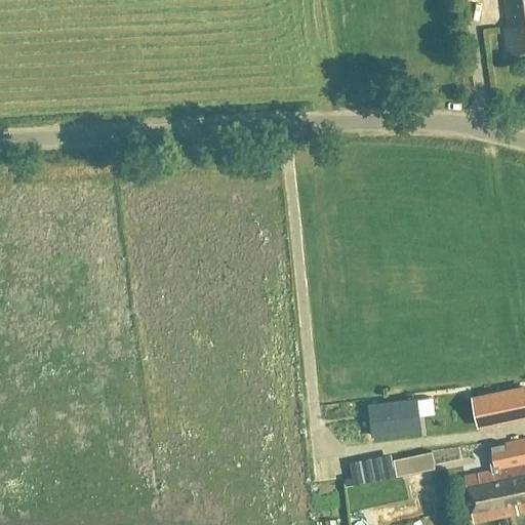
[(524,0),(506,0),(509,28),(505,29),(509,56),(524,54),(524,0)]
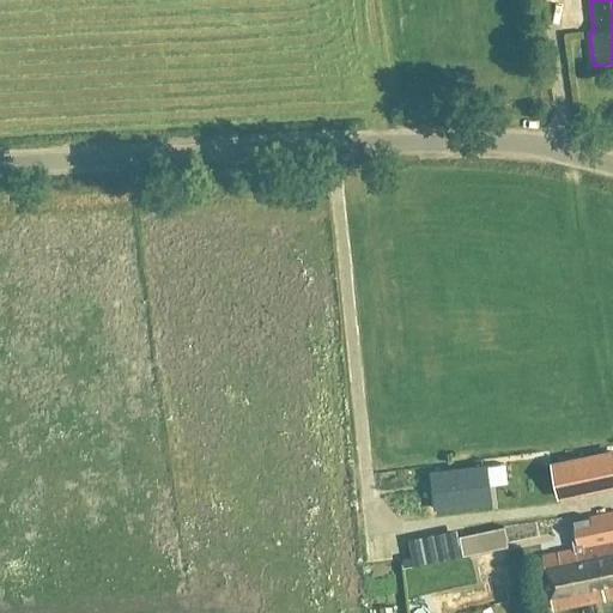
[(612,453),(551,467),(558,497),(612,485),(612,453)]
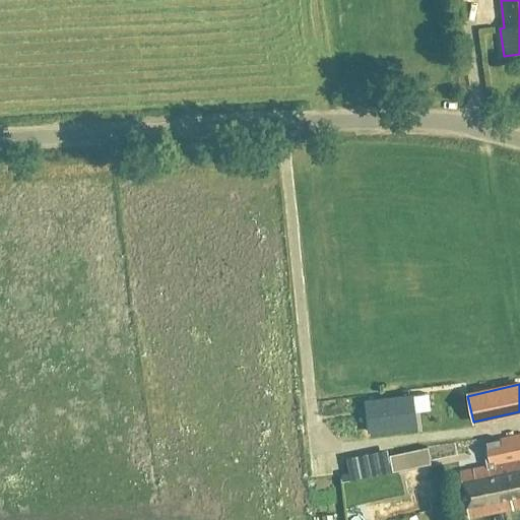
[(416,428),(412,393),(365,399),(369,434),(416,428)]
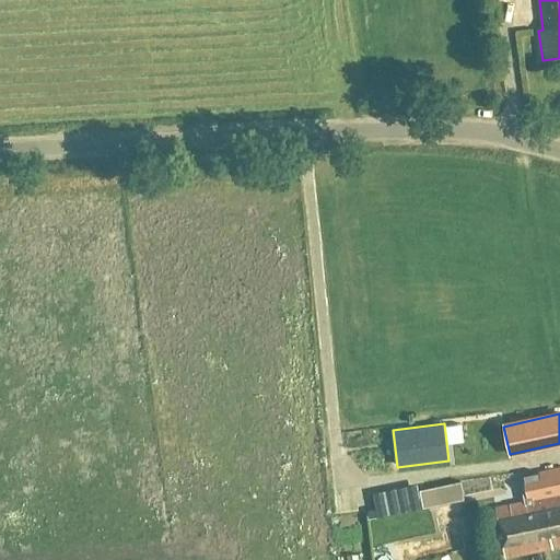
[(524,496),(525,502),(496,509),(505,558),(559,546),(559,468),(523,477),(526,494),(524,496)]
